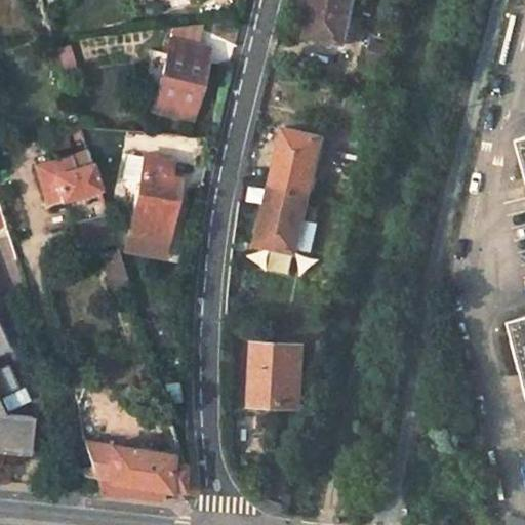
[(359,0),(316,0),(309,31),(350,40),(359,0)]
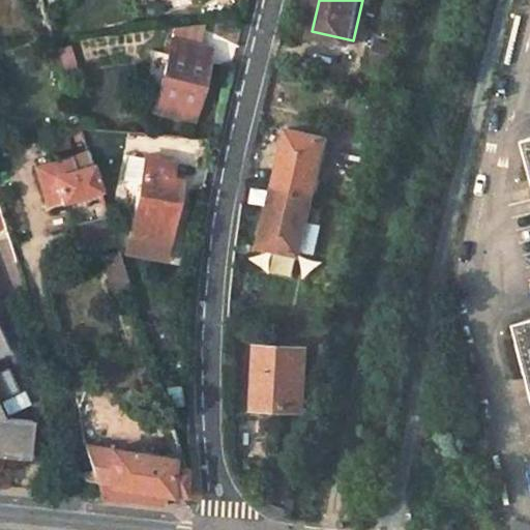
[(367,58),(387,64),(392,46),(373,39),(367,58)]
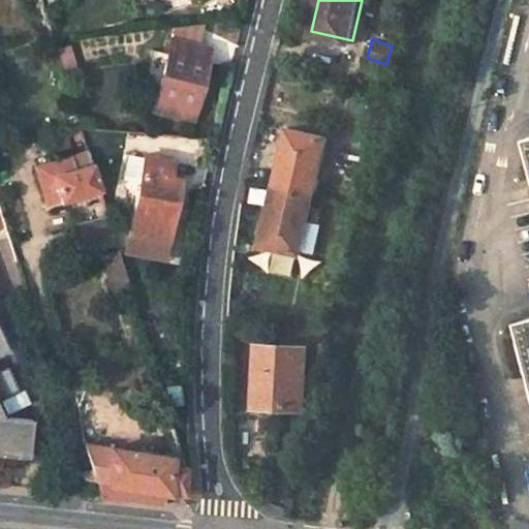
[(204,48),(174,41),(157,111),(194,119),(210,61),(200,59),(204,48)]
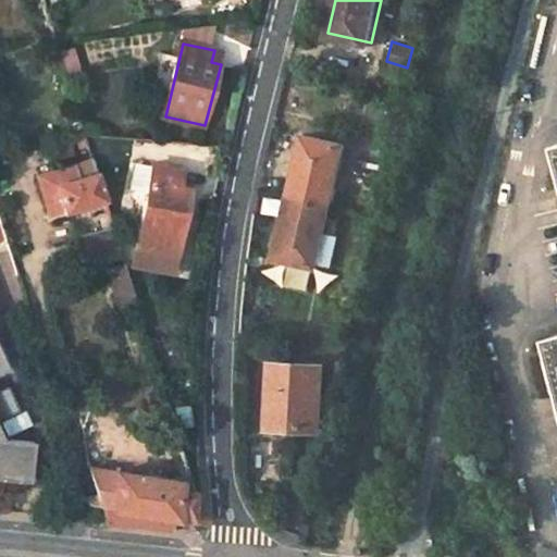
[(58,51),(61,71),(76,67),(73,48),(58,51)]
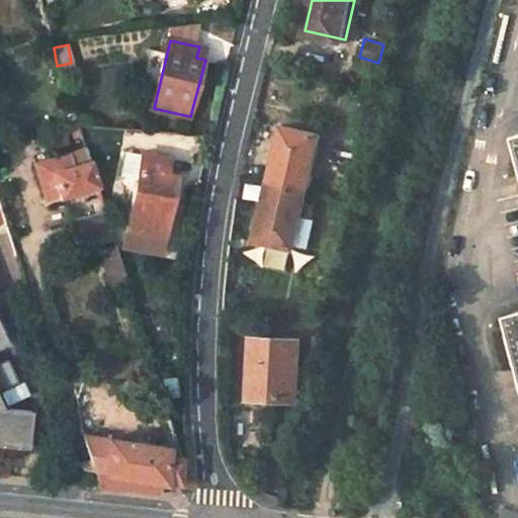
[(324,132),(286,122),(272,182),(310,191),(324,132)]
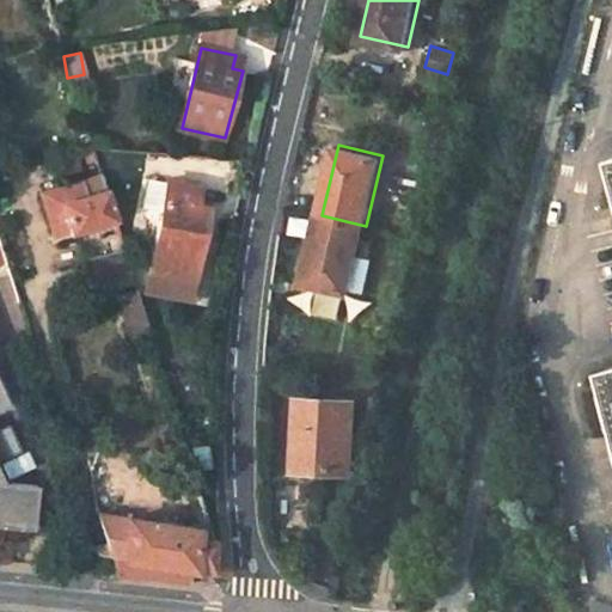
[(104,175),(43,191),(48,207),(57,236),(117,219),(104,175)]
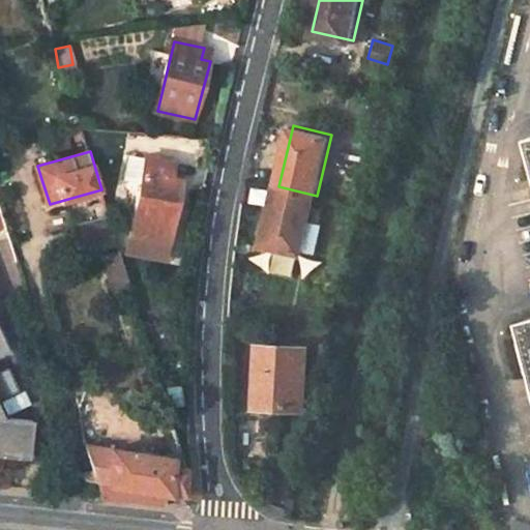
[(121,183),(134,184),(137,154),(123,153),(121,183)]
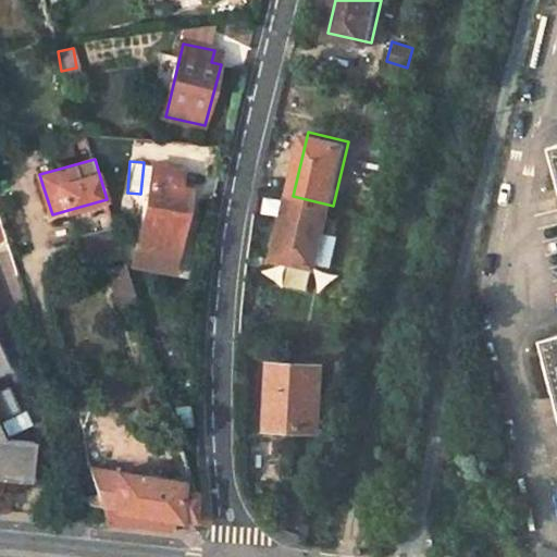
[(186,170),(155,163),(136,244),(176,255),(192,190),(182,188),(186,170)]
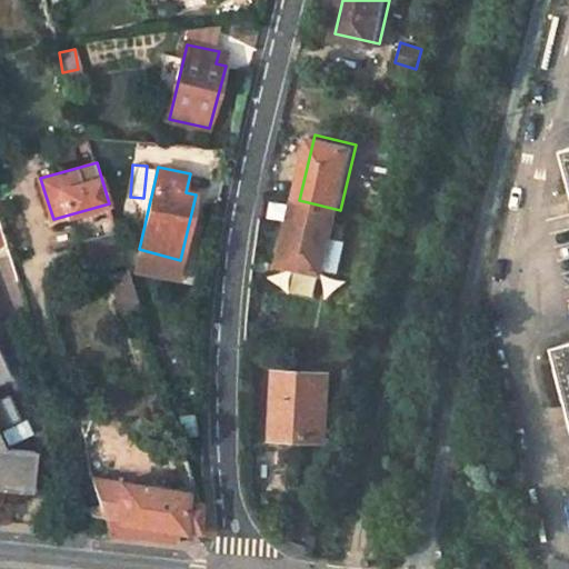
[(340,210),(299,200),(285,259),(327,269),(340,210)]
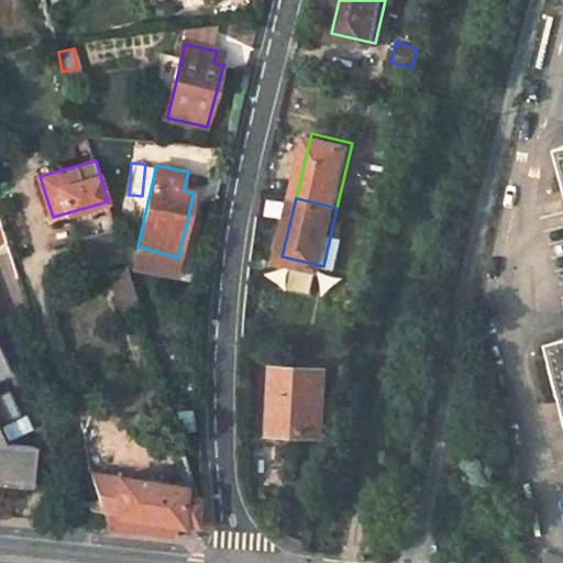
[(117,230),(86,239),(91,257),(123,251),(117,230)]
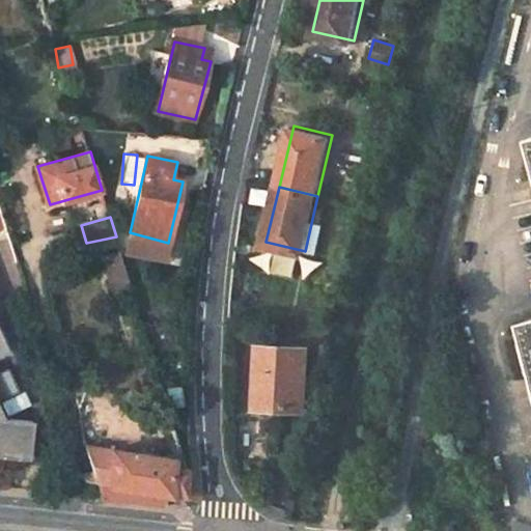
[(113,250),(95,253),(110,299),(128,291),(113,250)]
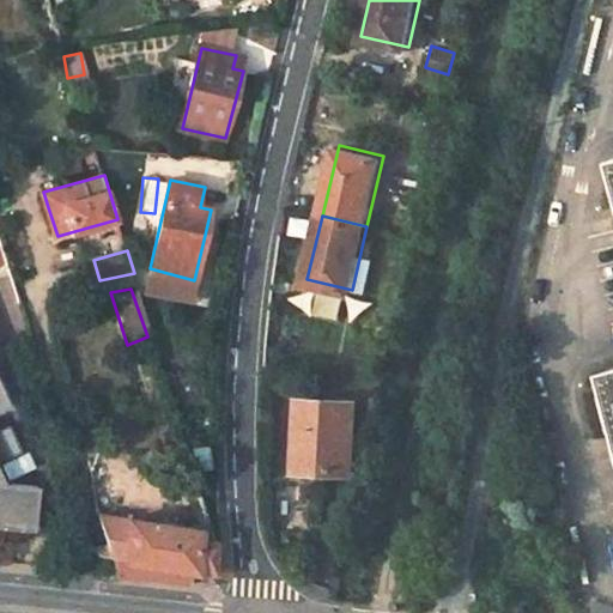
[(0,386),(0,416),(11,411),(0,386)]
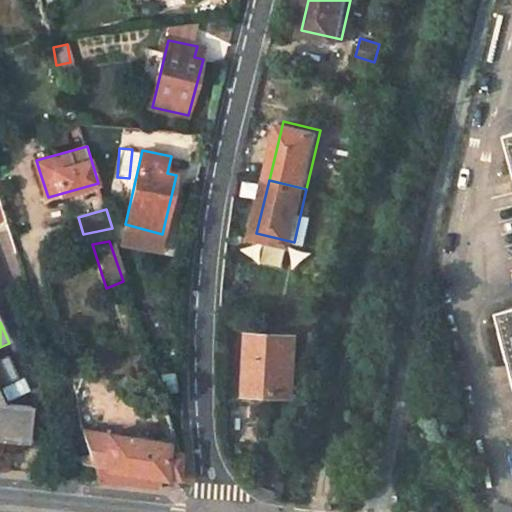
[(298,337),(244,334),(237,400),(298,403),(298,337)]
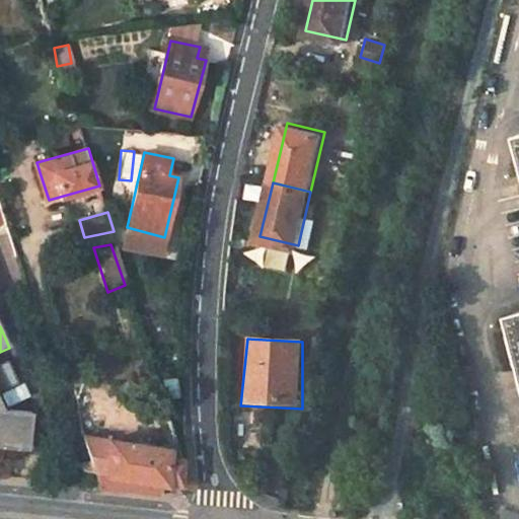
[(80,372),(70,375),(73,387),(68,388),(71,401),(80,398),(88,395),(80,372)]
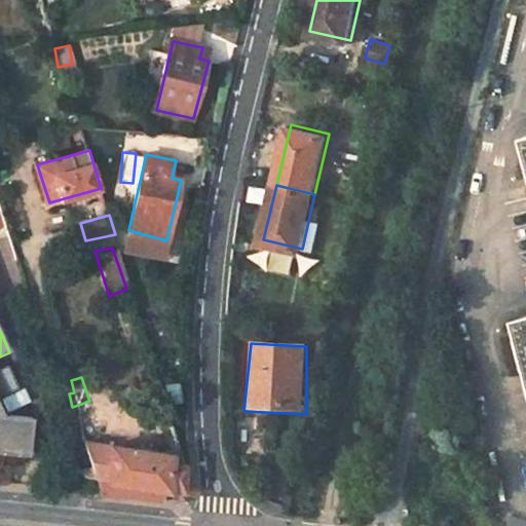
[(0,453),(28,456),(32,423),(3,419),(0,412),(0,400),(7,398),(0,378),(0,453)]
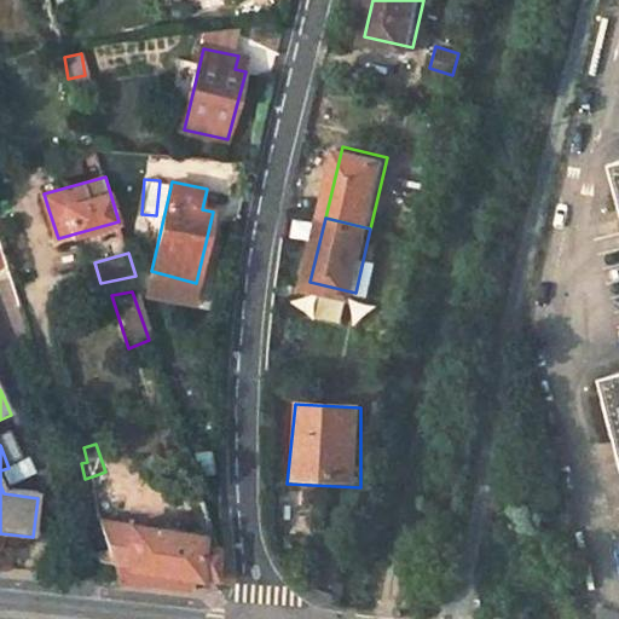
[(105,472),(96,475),(97,487),(111,482),(110,472),(105,472)]
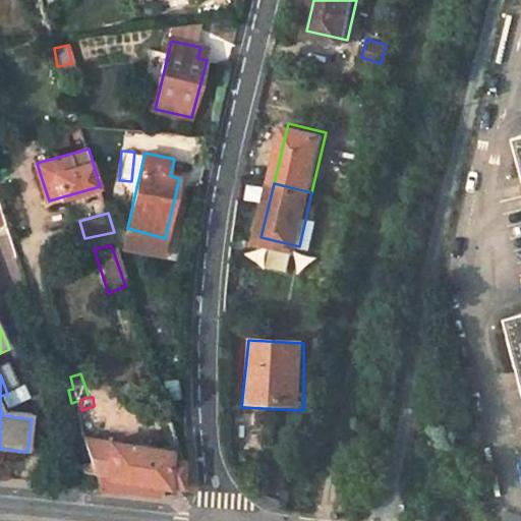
[(166,453),(87,443),(92,463),(80,461),(80,473),(98,477),(101,490),(160,498),(158,484),(192,487),(184,463),(167,461),(166,453)]
